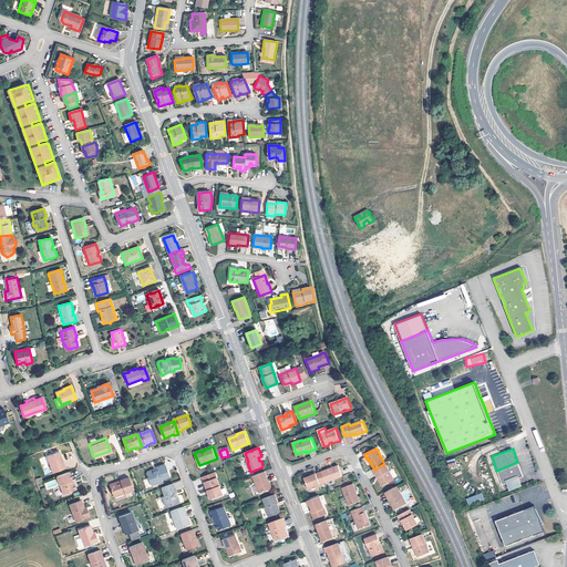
[(53,473),(65,468),(59,452),(47,456),(53,473)]
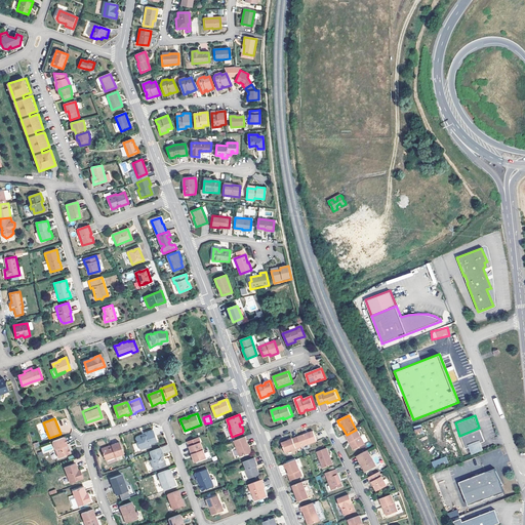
[(421,425),(413,427),(415,435),(422,433),(421,425)]
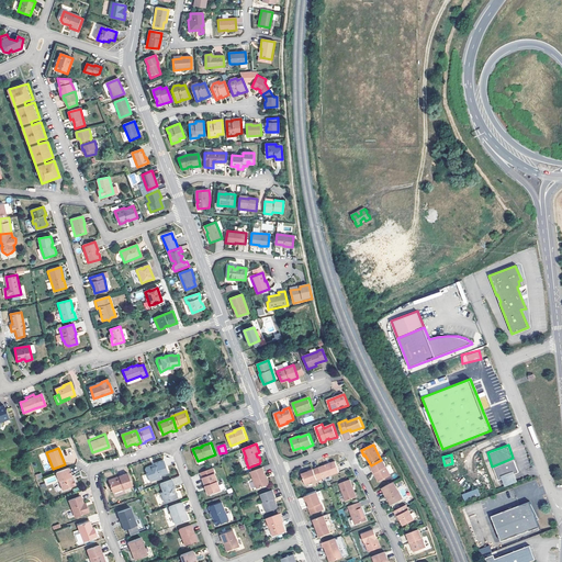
[(497,480),(503,478),(514,474),(518,472),(513,458),(492,467),(497,480)]
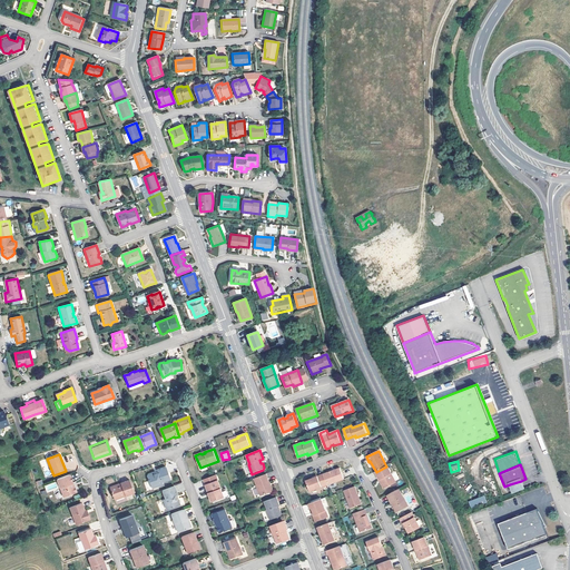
[(376,472),(375,472),(381,481),(382,480),(383,483),(382,484),(384,489),(396,483),(387,465),(386,467),(376,472)]
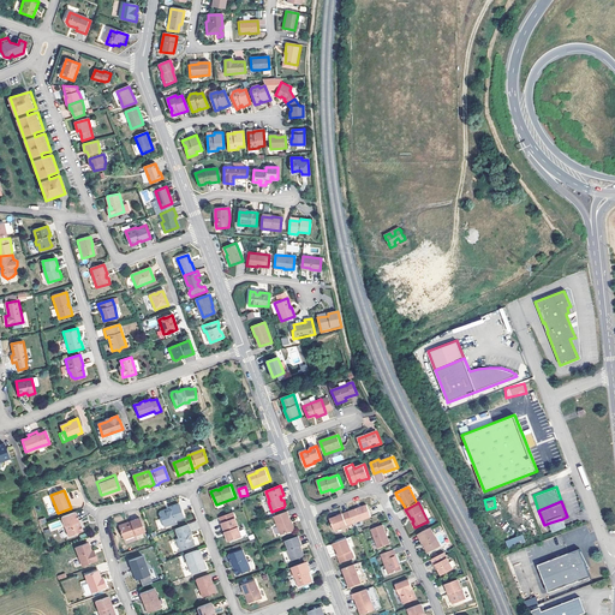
[(175,520),(185,517),(180,505),(171,508),(172,511),(167,512),(165,511),(161,513),(160,514),(165,527),(175,523),(175,520)]
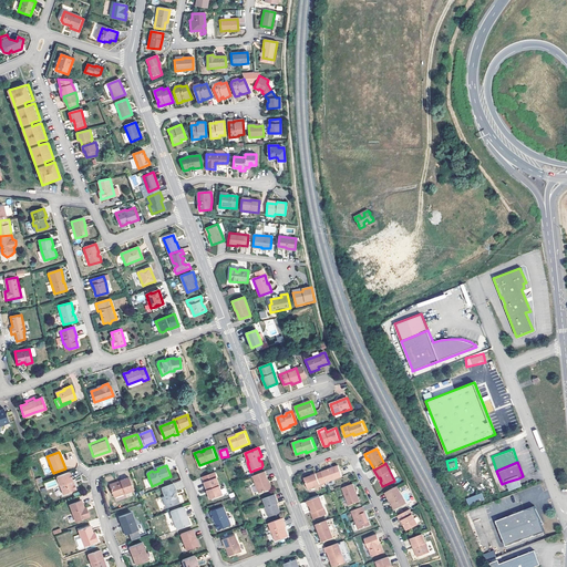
[(326,482),(326,483),(342,476),(339,465),(321,472),(326,482)]
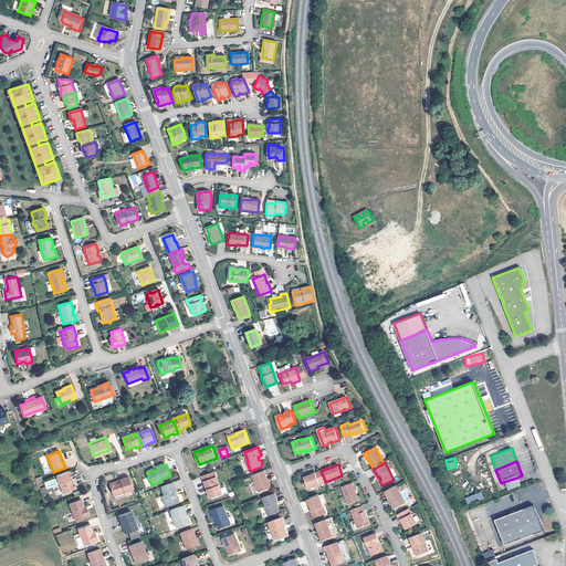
[(73,480),(70,471),(56,477),(64,494),(76,490),(74,483),(73,484),(72,481),(73,480)]
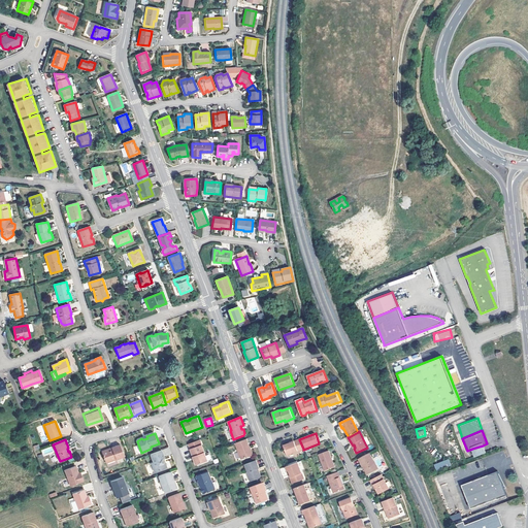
[(192,449),(191,449),(194,457),(196,456),(196,457),(196,459),(195,460),(196,463),(198,464),(208,461),(202,444),(201,439),(190,443),(192,449)]
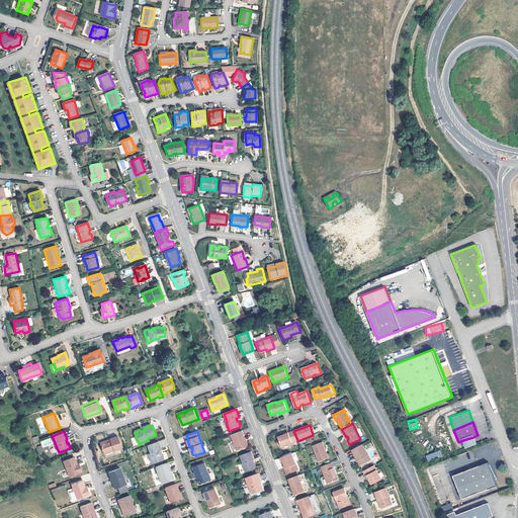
[(243,431),(231,435),(238,450),(248,447),(245,439),(246,439),(243,431)]
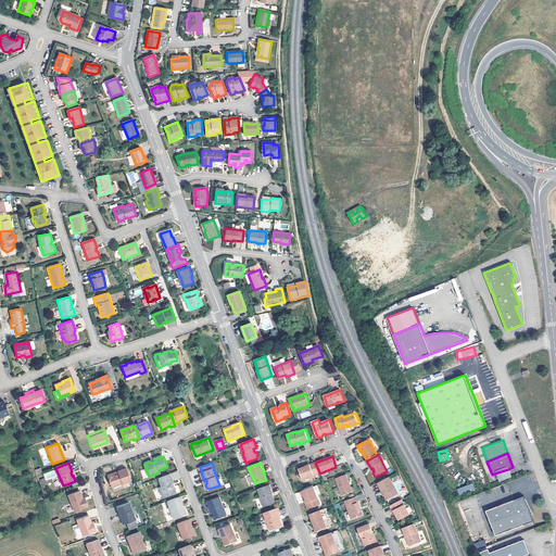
[(315,463),(299,469),(303,479),(319,472),(315,463)]
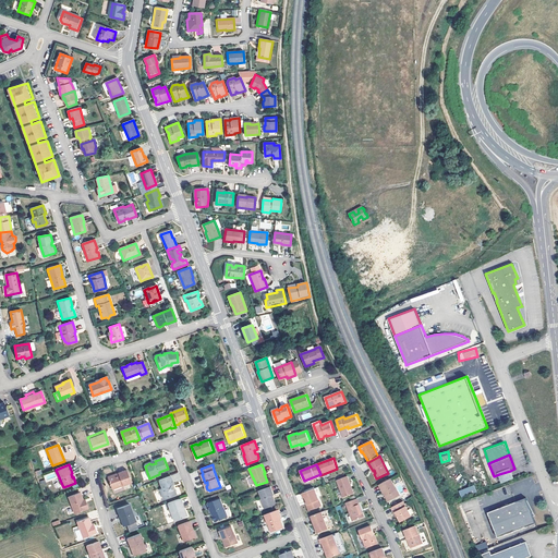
[(109,476),(108,477),(112,489),(132,482),(128,469),(119,472),(119,474),(116,475),(113,474),(109,476)]
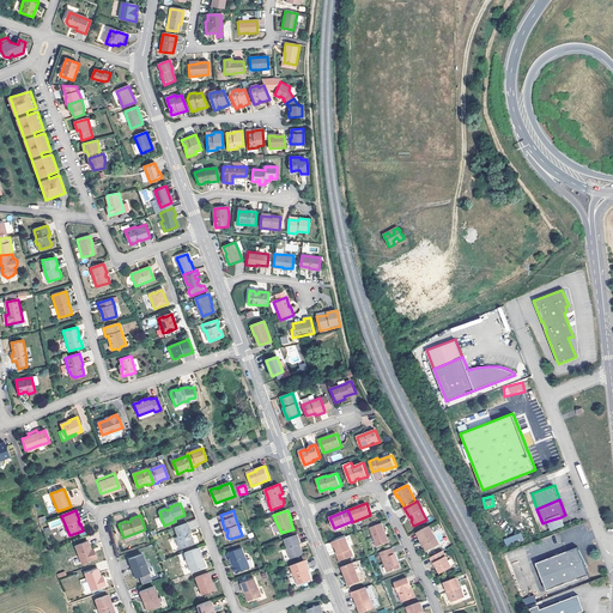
[(562,523),(560,517),(548,521),(551,527),(562,523)]
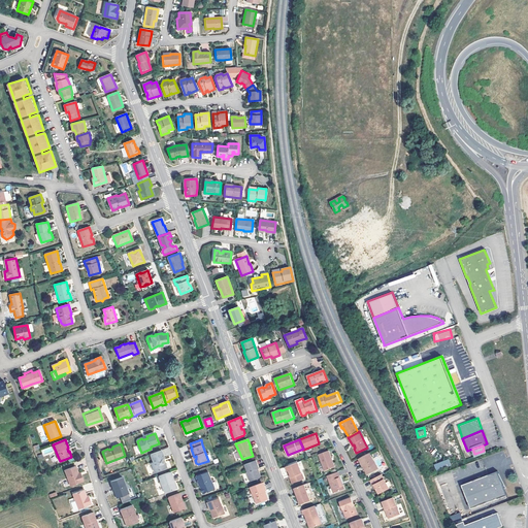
[(163,459),(165,458),(162,451),(152,454),(155,462),(153,463),(156,471),(166,468),(167,466),(165,463),(164,463),(163,461),(163,459)]
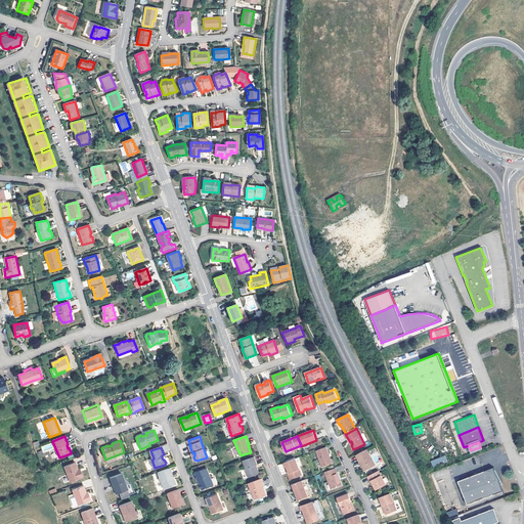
[(326,447),(317,450),(322,467),(332,464),(330,455),(326,447)]
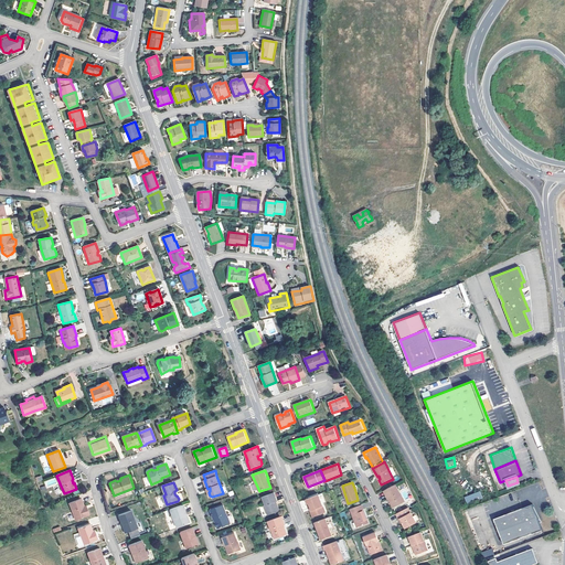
[(396,484),(384,491),(388,500),(391,499),(392,502),(391,503),(393,509),(405,502),(396,484)]
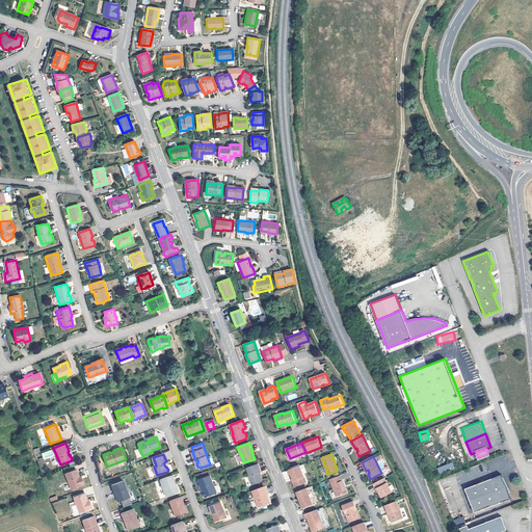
[(436,469),(440,475),(454,469),(452,462),(436,469)]
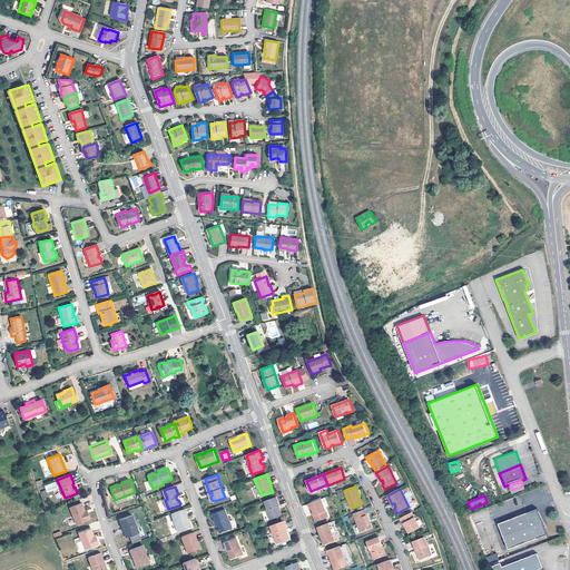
[(277,497),(265,501),(268,510),(272,520),(282,517),(283,514),(282,512),(281,512),(279,510),(281,510),(282,509),(277,497)]
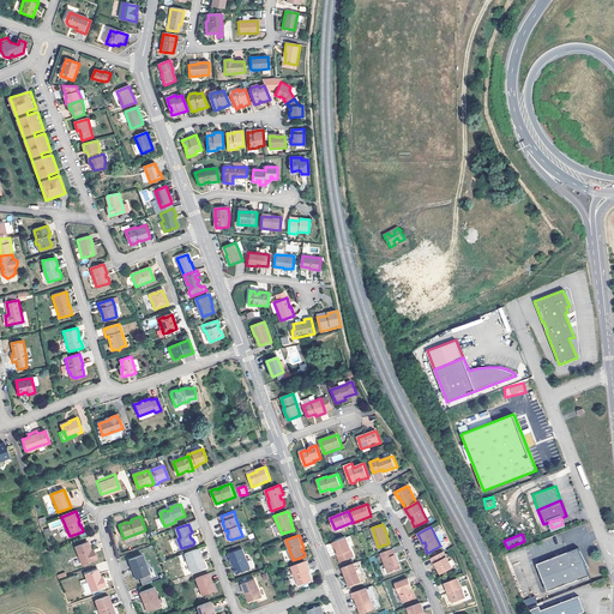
[(337,547),(342,561),(354,557),(347,537),(333,542),(335,548),(337,547)]
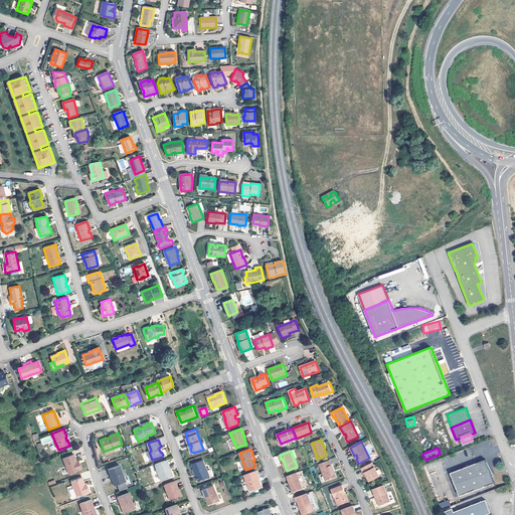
[(77,462),(74,455),(63,459),(69,474),(81,470),(79,464),(78,465),(77,462)]
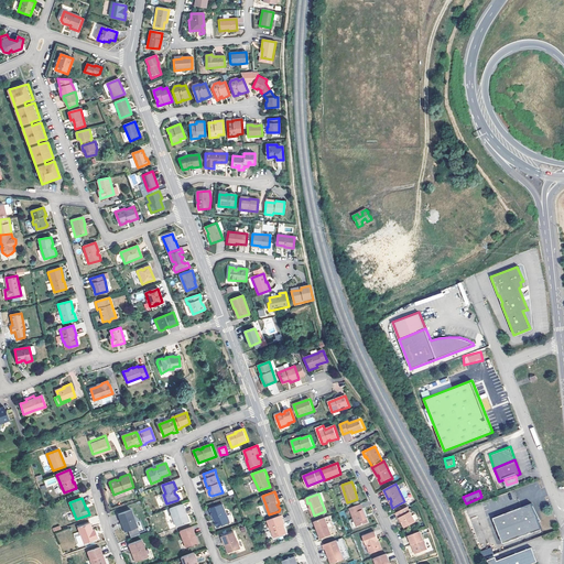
[(541,528),(537,518),(531,502),(492,518),(498,532),(502,543),(541,528)]
